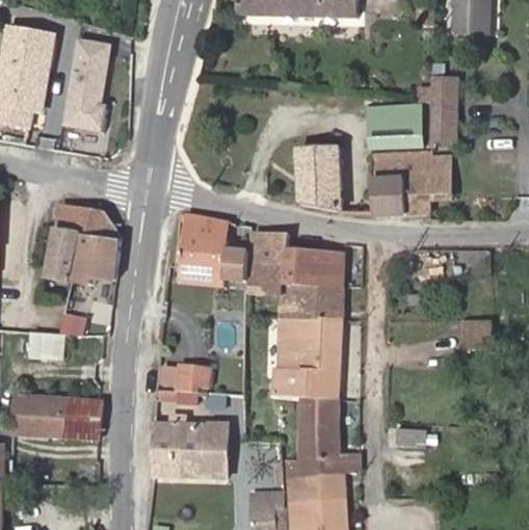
[(236,1),(236,15),(355,17),(355,0),(232,0),(232,1),(236,1)]
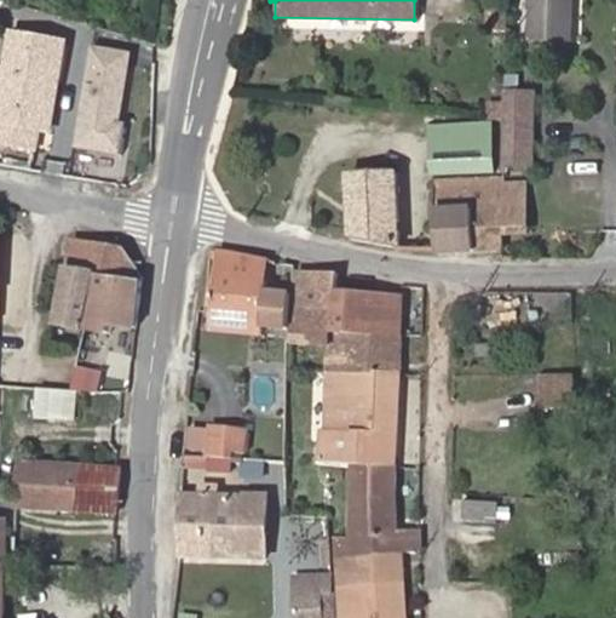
[(571,41),(571,0),(528,0),(528,40),(571,41)]
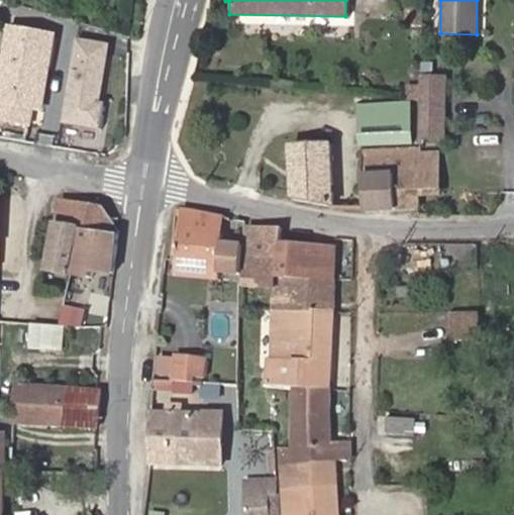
[(31,106),(34,106),(41,65),(46,66),(53,34),(10,26),(4,57),(0,78),(0,118),(26,123),(31,106)]
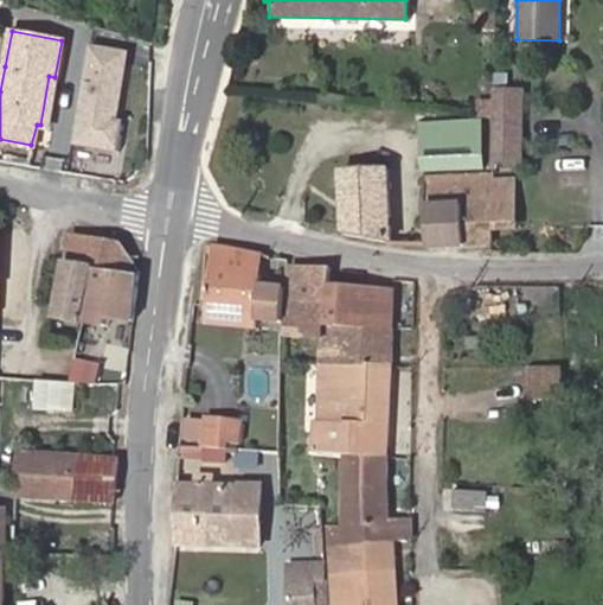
[(49,76),(40,125),(46,126),(55,77),(49,76)]
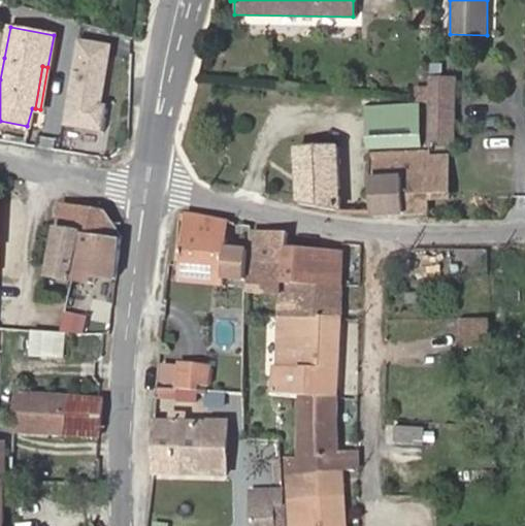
[(450,78),(427,78),(426,101),(426,138),(449,138),(450,78)]
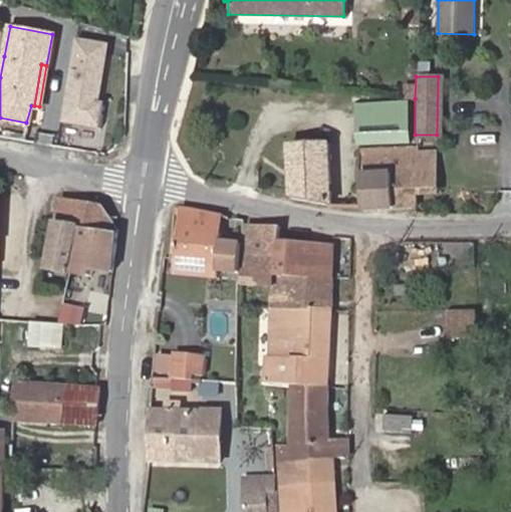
[(403,98),(352,102),(355,143),(407,139),(403,98)]
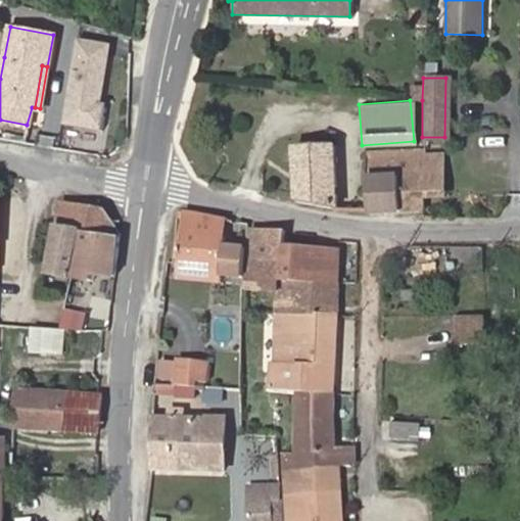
[(292,146),(294,194),(295,201),(336,209),(336,211),(343,211),(356,212),(369,211),(365,154),(335,156),(334,144),(292,146)]
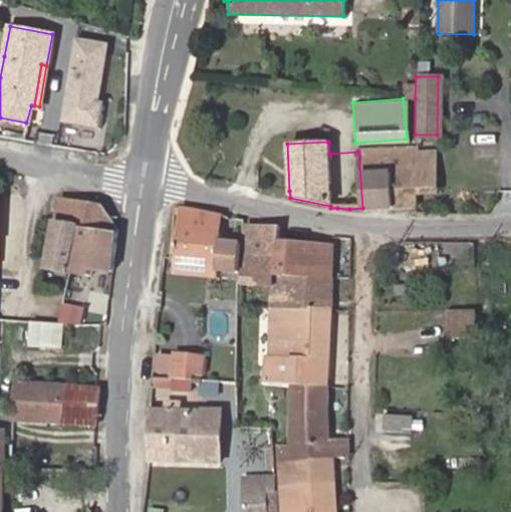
[(435,148),(415,149),(416,193),(436,191),(435,148)]
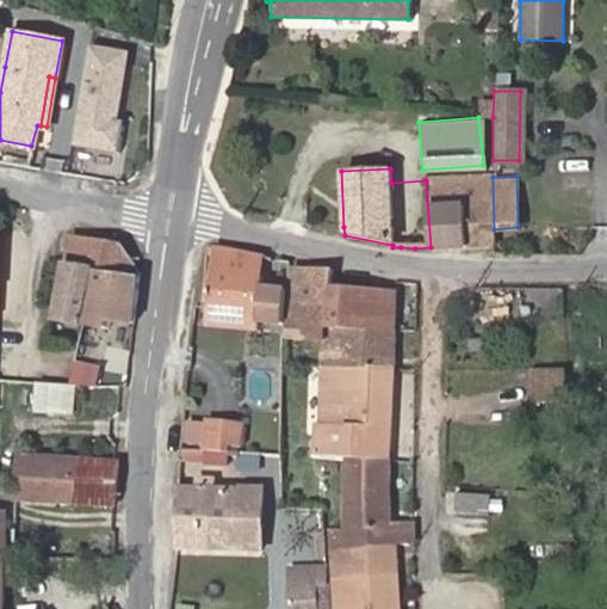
[(431,247),(493,244),(494,229),(493,177),(426,180),(431,247)]
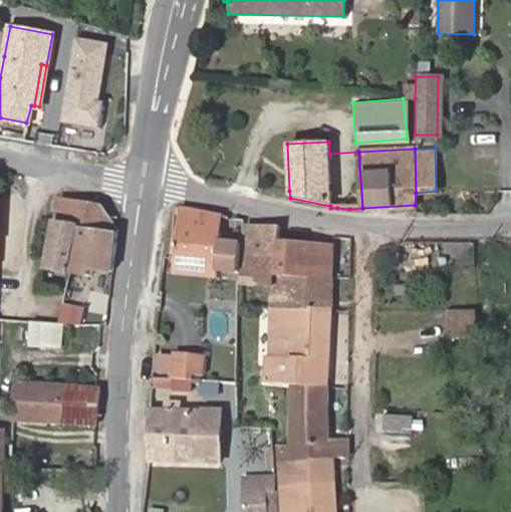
[(79,223),(116,230),(116,226),(99,202),(60,191),(54,218),(79,223)]
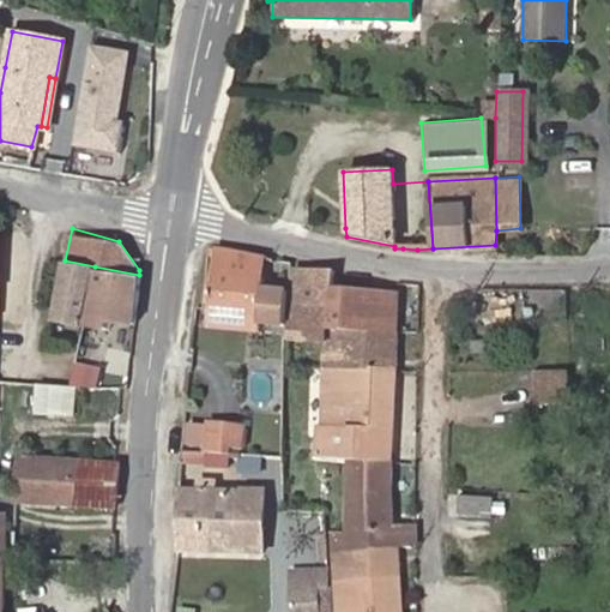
[(264,257),(212,249),(209,310),(260,315),(260,323),(287,325),(287,318),(289,291),(261,289),(264,257)]
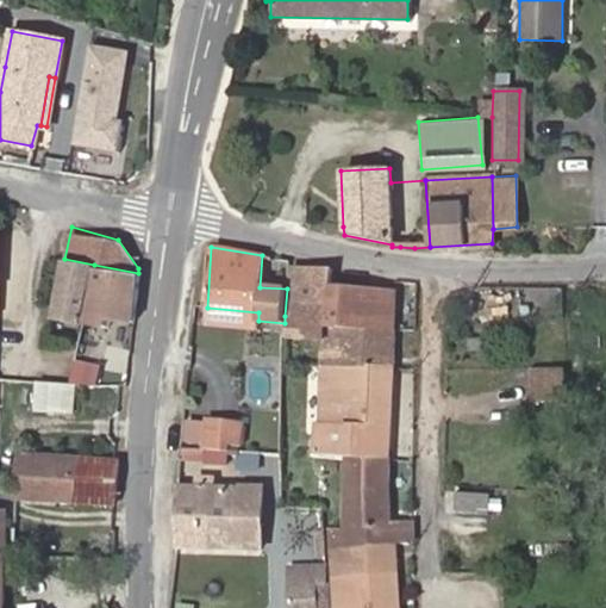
[(52,316),(82,321),(94,265),(64,259),(52,316)]
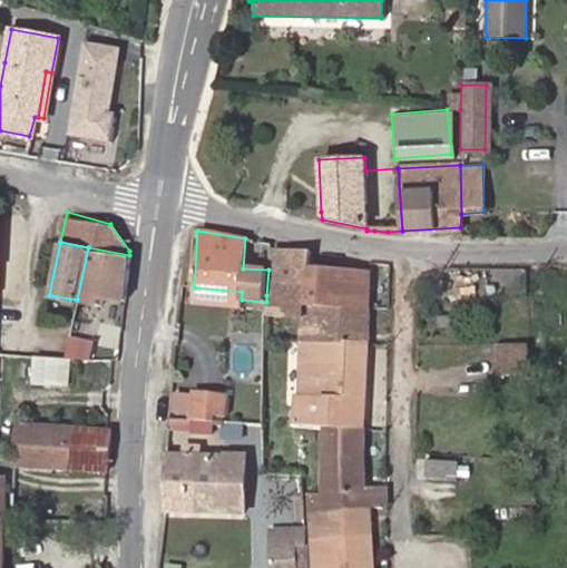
[(103,296),(124,299),(129,255),(88,247),(77,300),(100,303),(103,296)]
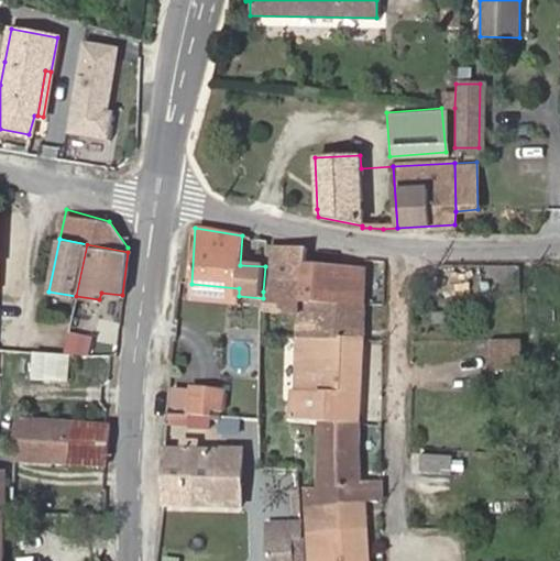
[(283,245),(266,244),(265,266),(263,292),(263,298),(262,310),(280,312),(293,314),(293,337),(362,338),(363,303),(304,300),(304,279),(282,277),(283,245)]
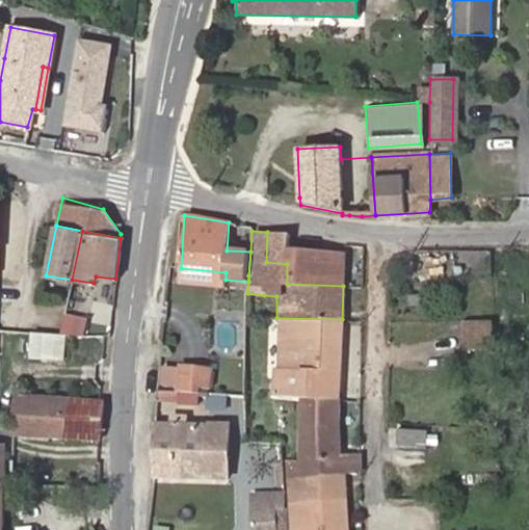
[(279,233),(267,232),(266,262),(287,264),(287,284),(343,286),(344,253),(339,250),(288,247),(288,234),(279,233)]
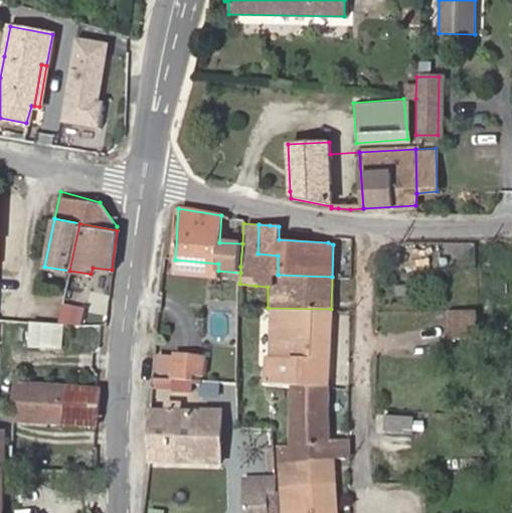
[(80,323),(83,308),(62,303),(58,323),(61,323),(80,323)]
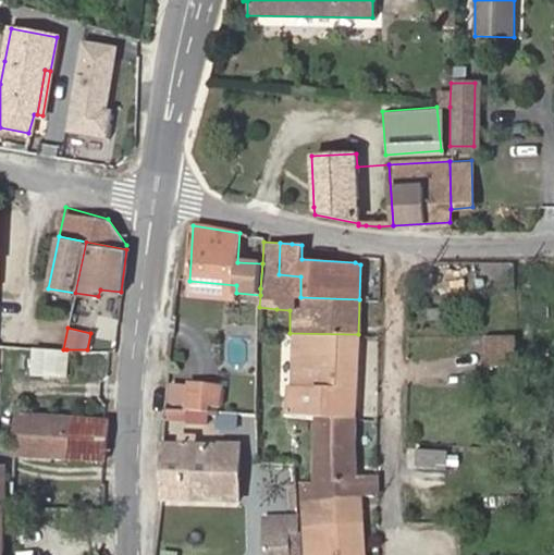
[(358,334),(290,333),(288,385),(357,387),(358,334)]
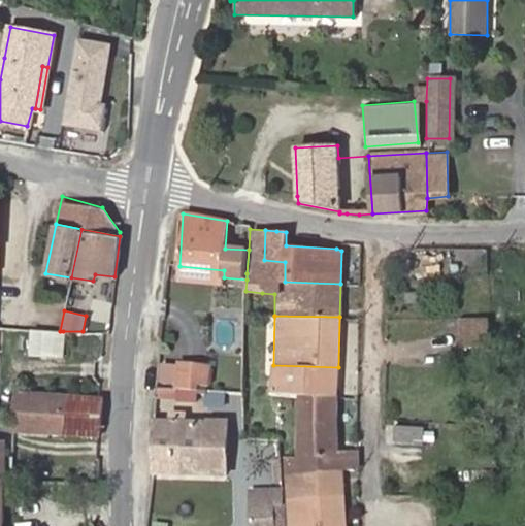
[(460,349),(489,350),(488,321),(461,320),(460,349)]
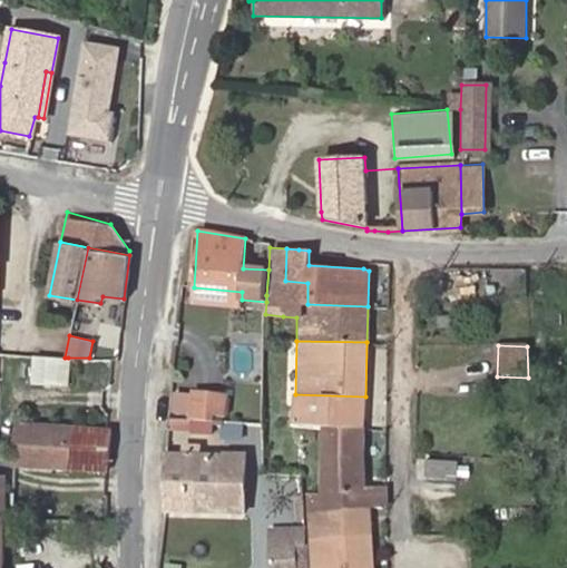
[(32,381),(66,382),(68,358),(65,358),(35,356),(32,381)]
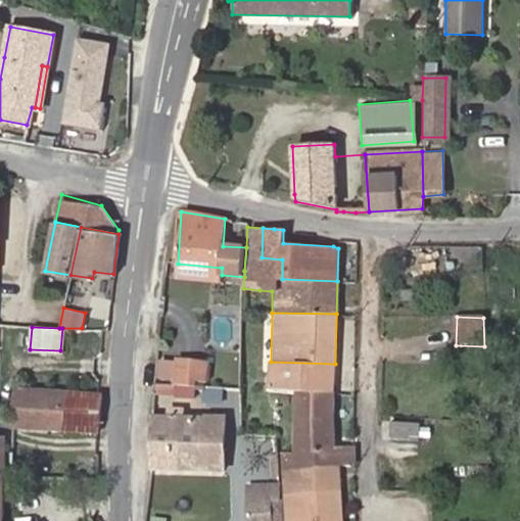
[(177,344),(172,383),(194,384),(197,385),(198,372),(213,373),(215,346),(177,344)]
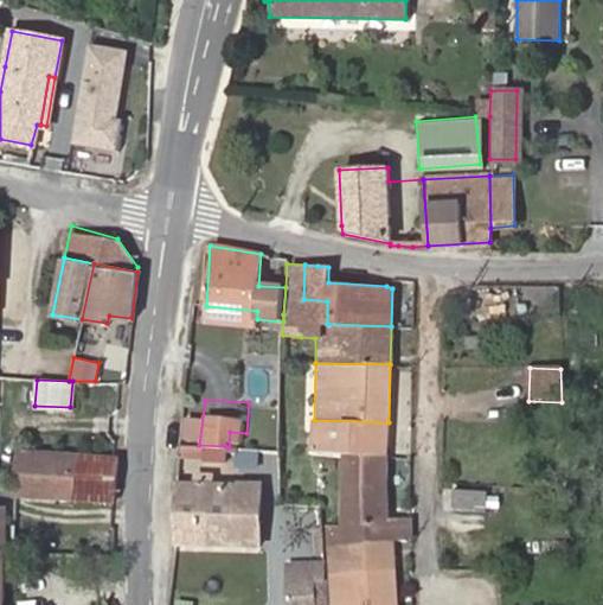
[(389,422),(314,420),(313,452),(340,453),(387,456),(389,422)]
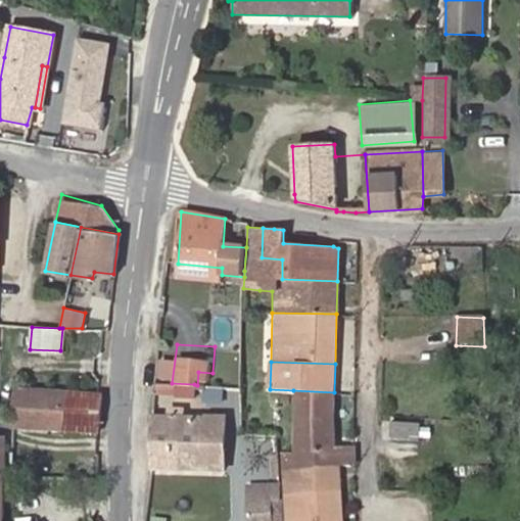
[(11,427),(95,433),(98,432),(101,393),(97,393),(46,390),(14,388),(12,415),(11,427)]
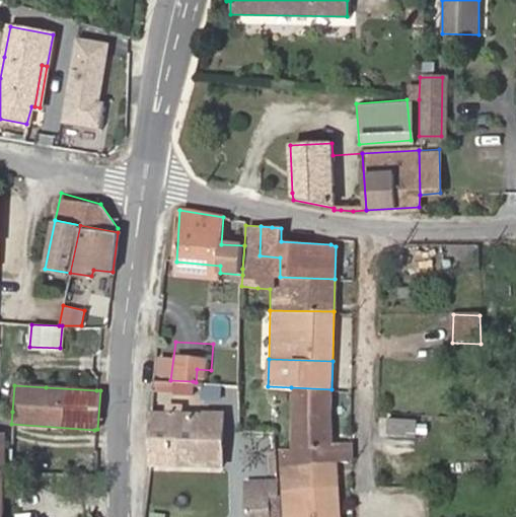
[(334,443),(332,430),(332,420),(332,389),(291,387),(290,450),(300,450),(302,461),(336,461),(349,461),(350,443),(334,443)]
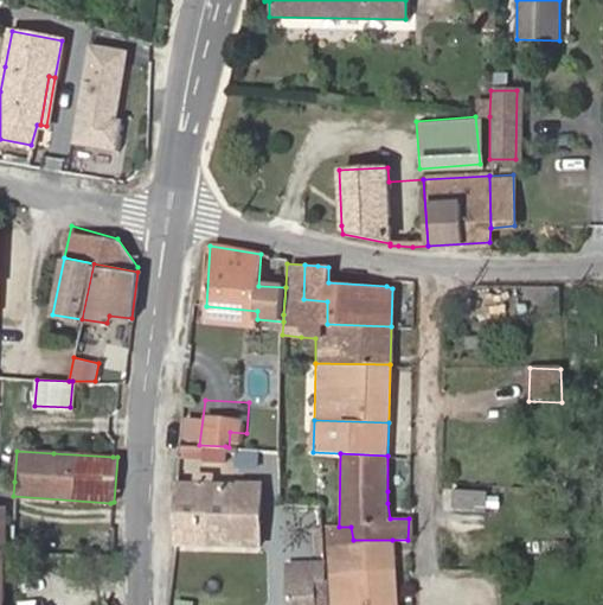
[(261,547),(261,485),(211,483),(211,472),(194,472),(194,483),(174,482),(174,545),(261,547)]
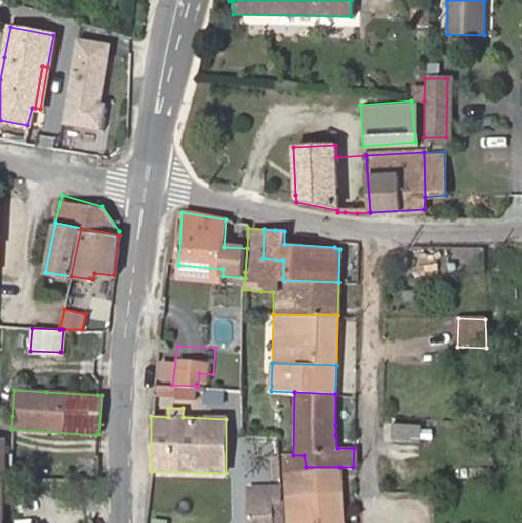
[(392,423),(391,438),(420,440),(420,425),(392,423)]
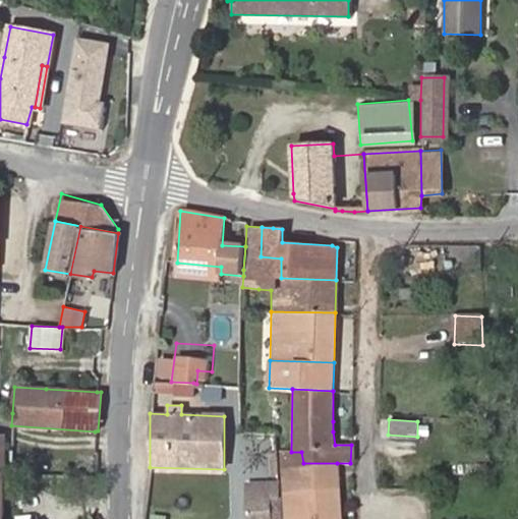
[(291,452),(278,452),(282,518),(342,518),(340,497),(337,463),(303,463),(301,452),(291,452)]
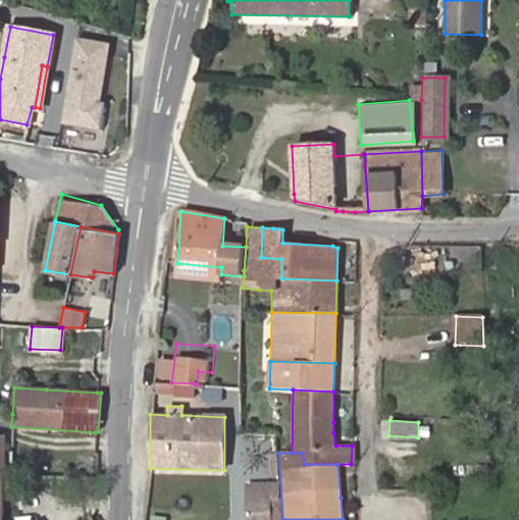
[(279,519),(277,481),(246,484),(246,519),(279,519)]
